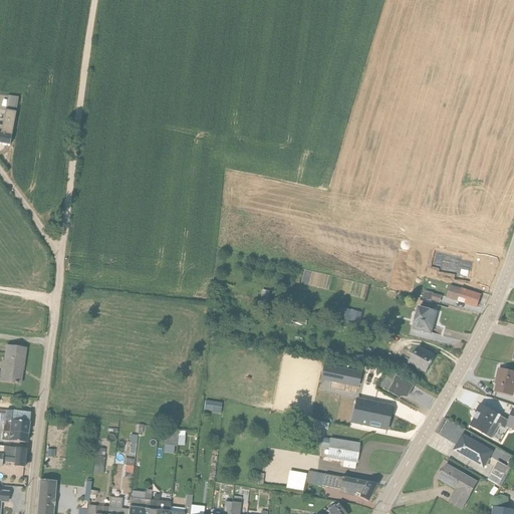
[(0,144),(9,147),(18,98),(7,96),(1,125),(0,125),(0,144)]
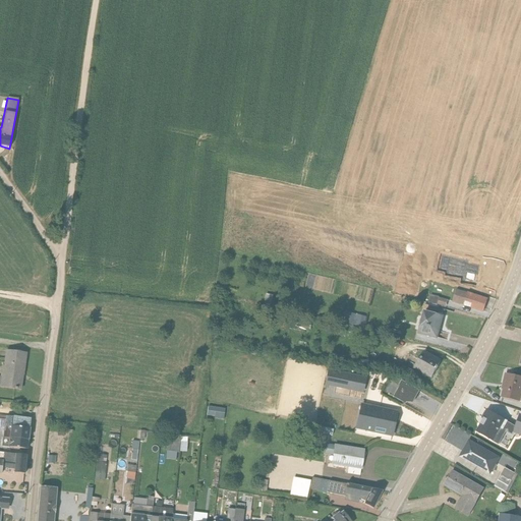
[(456,289),(452,301),(482,311),(486,299),(456,289)]
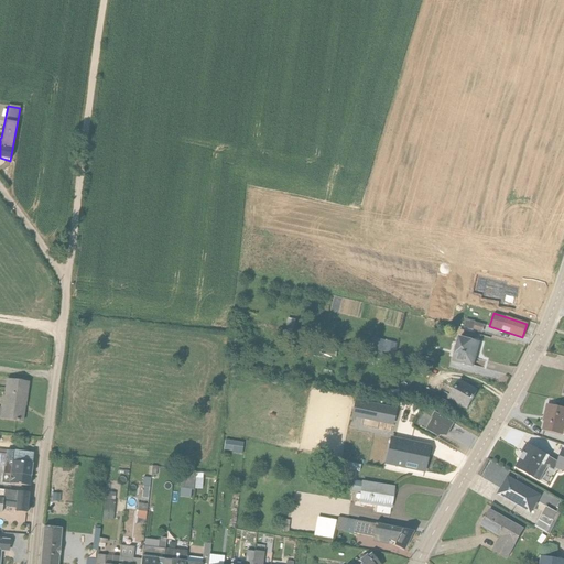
[(286,318),(284,328),(293,329),(295,321),(286,318)]
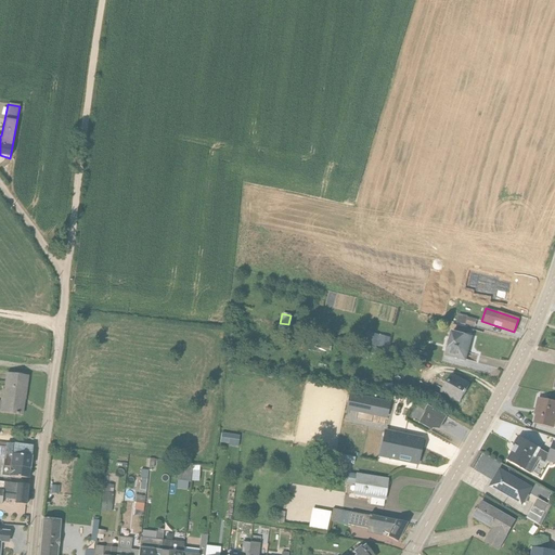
[(459,314),(456,323),(465,325),(475,327),(476,320),(467,317),(459,314)]
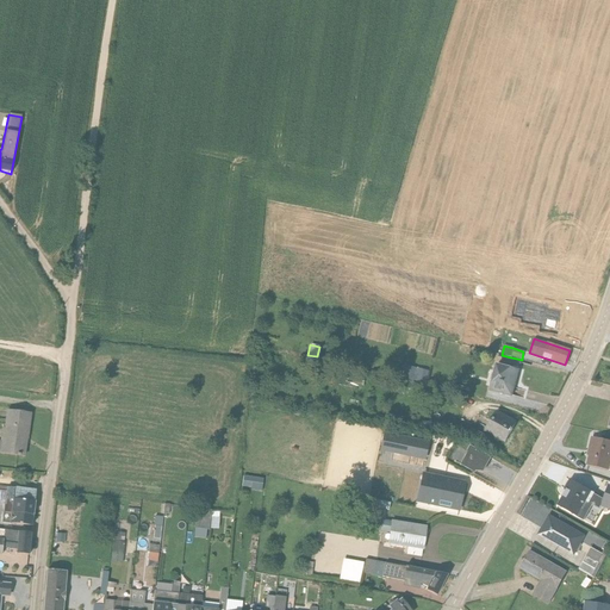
[(510,387),(514,371),(496,366),(490,391),(511,396),(514,387),(510,387)]
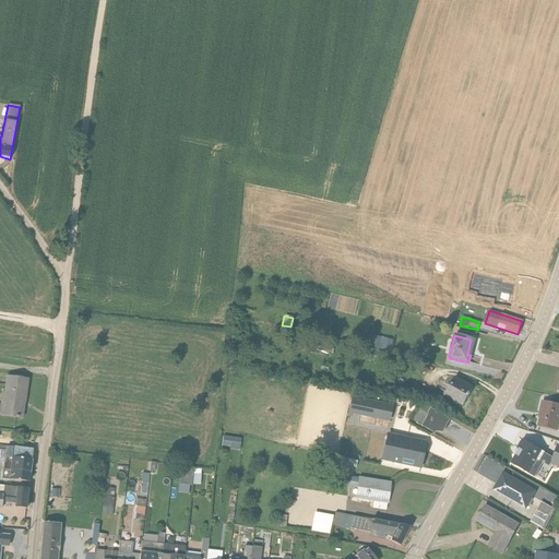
[(392,341),(381,337),(378,348),(389,352),(392,341)]
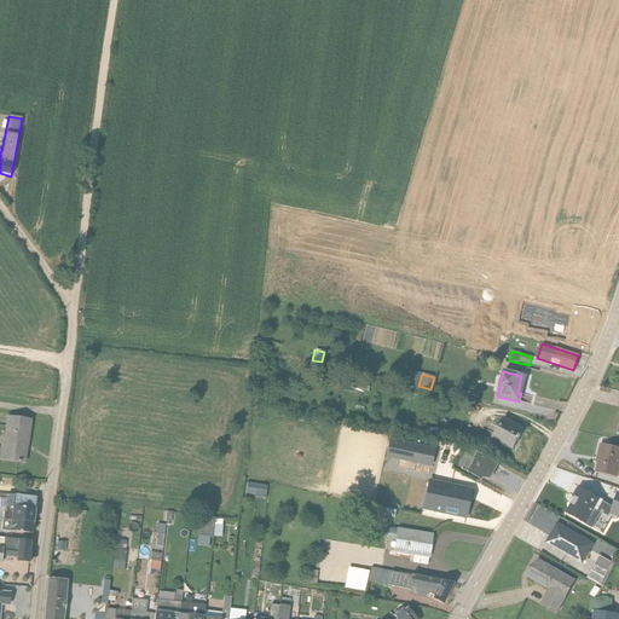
[(353,385),(352,393),(360,395),(362,391),(368,392),(369,388),(353,385)]
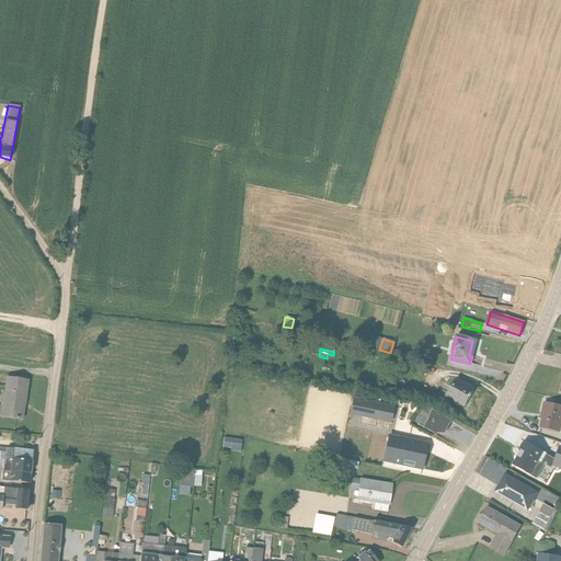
[(24,403),(27,381),(6,378),(3,396),(1,396),(0,403),(0,418),(18,420),(19,420),(21,420),(23,403),(24,403)]
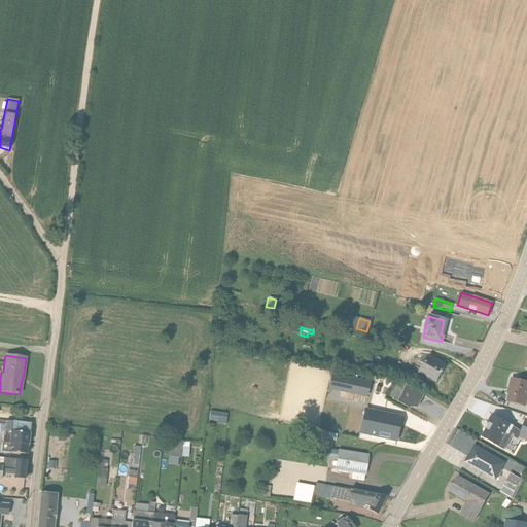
[(443,372),(445,366),(428,356),(419,373),(435,382),(441,374),(443,372)]
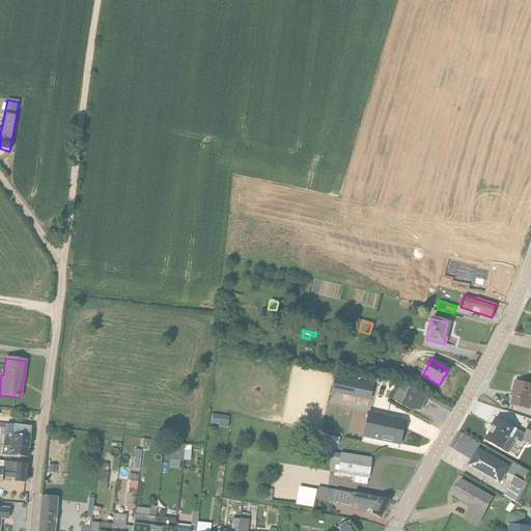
[(333,376),(330,393),(370,401),(373,385),(333,376)]
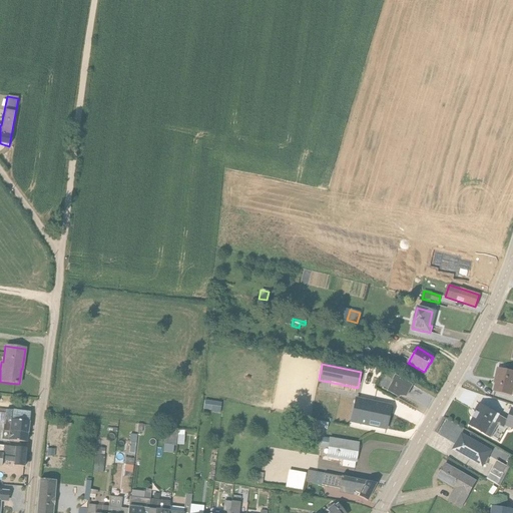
[(494,392),(511,396),(512,388),(512,371),(498,368),(495,377),(498,377),(494,392)]
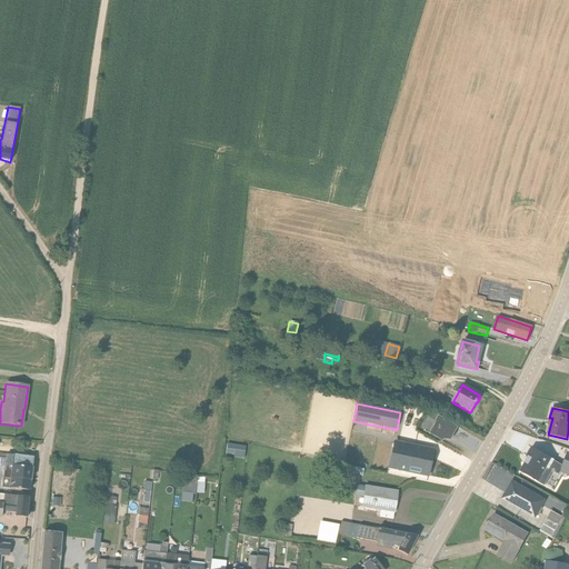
[(450,440),(458,427),(438,417),(429,433),(442,441),(445,437),(450,440)]
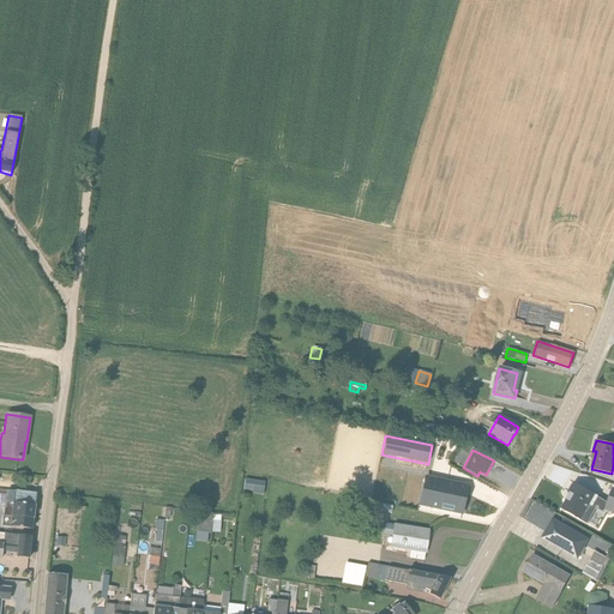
[(445,491),(446,482),(425,477),(419,505),(462,513),(465,495),(445,491)]
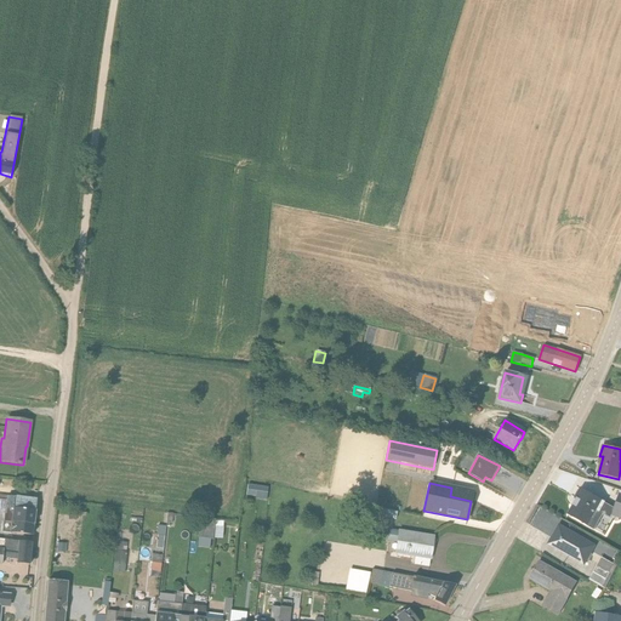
[(248,485),(246,496),(256,497),(256,499),(266,500),(267,488),(248,485)]
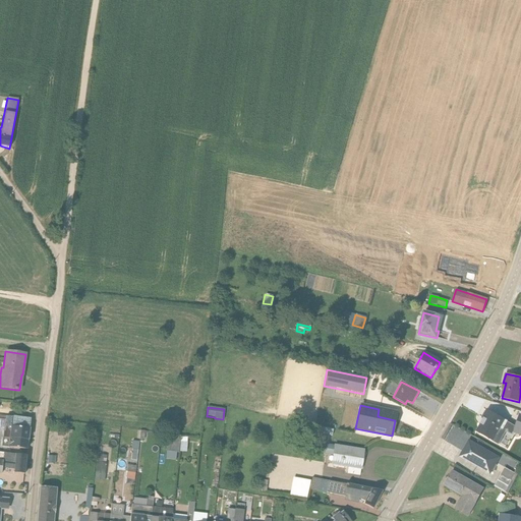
[(515,426),(486,411),(482,418),(483,419),(476,432),(499,445),(505,433),(512,437),(514,433),(520,436),(520,415),(519,414),(515,426)]
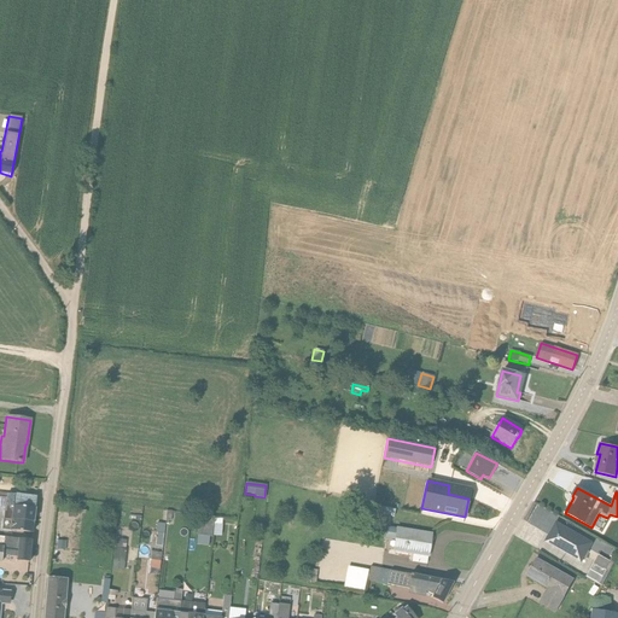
[(0,493),(0,512),(3,513),(3,520),(11,522),(10,530),(31,534),(36,499),(0,493)]
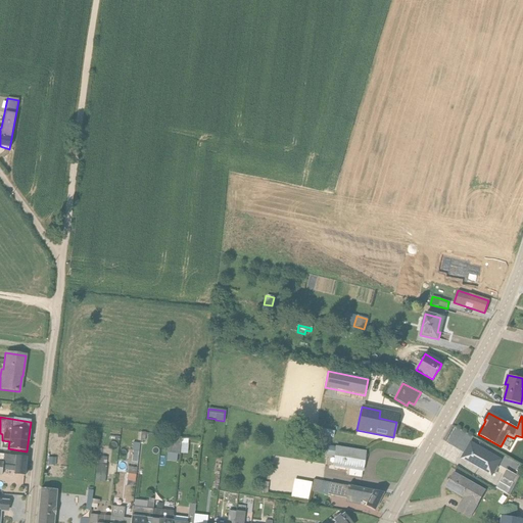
[(320,429),(318,434),(332,437),(334,432),(320,429)]
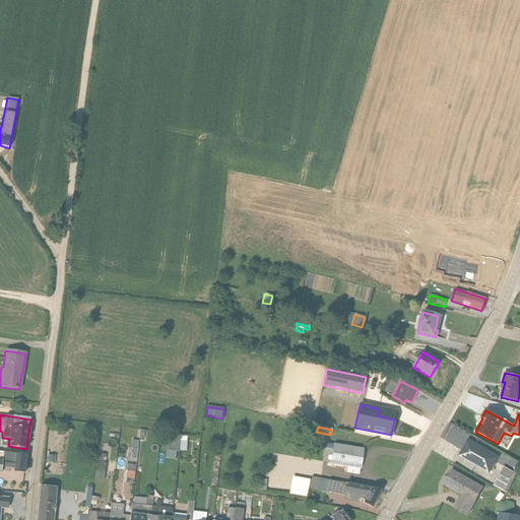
[(168,434),(166,451),(167,451),(166,459),(175,460),(176,452),(178,452),(180,436),(168,434)]
